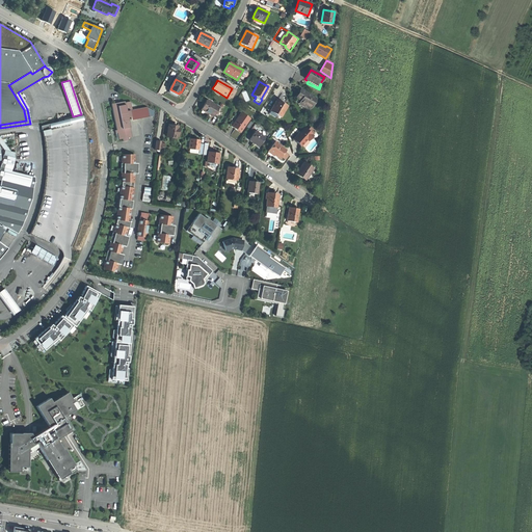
[(177,98),(179,94),(170,89),(168,94),(177,98)]
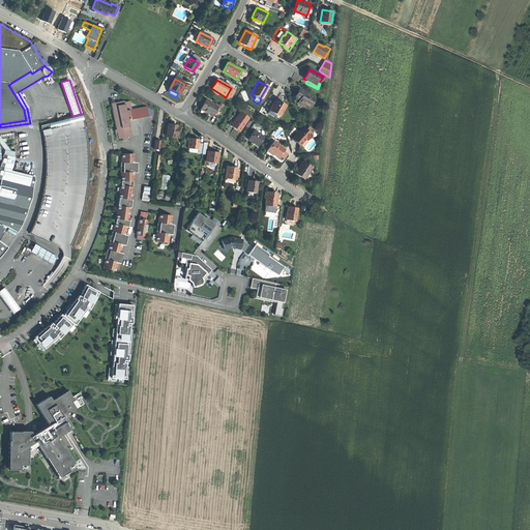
[(308,108),(314,98),(299,90),(297,94),(294,99),(308,108)]
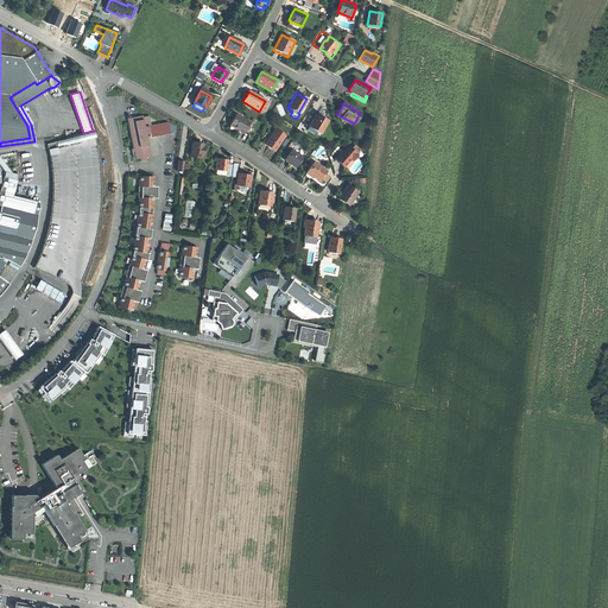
[(315,114),(306,127),(315,132),(320,134),(325,122),(320,120),(321,118),(318,116),(315,114)]
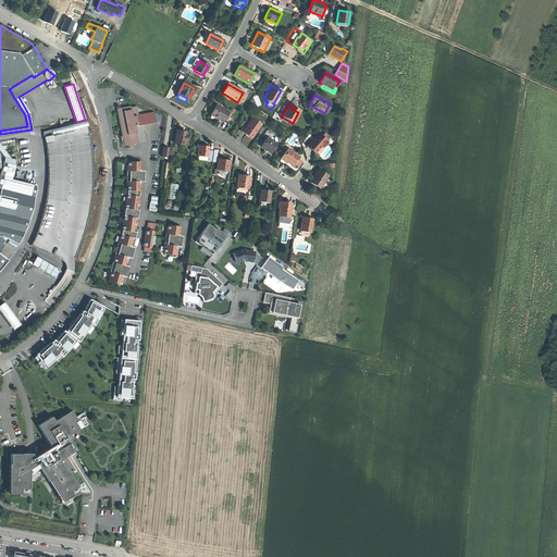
[(211,116),(217,119),(223,123),(229,113),(215,106),(213,111),(210,115),(211,116)]
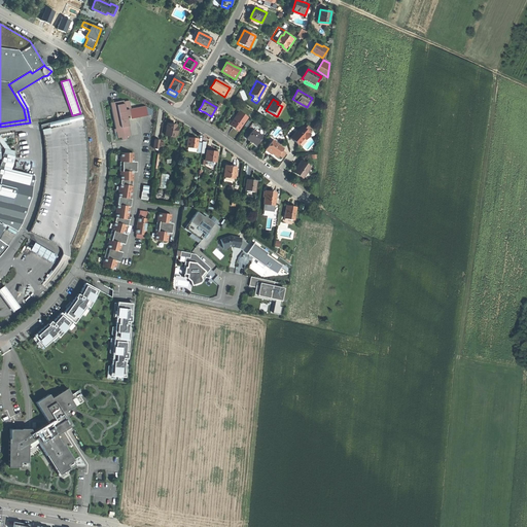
[(124,101),(110,103),(115,129),(113,130),(114,131),(114,132),(116,132),(117,138),(121,138),(121,140),(127,139),(127,137),(131,136),(127,116),(130,116),(131,119),(148,115),(146,106),(131,109),(130,101),(129,101),(124,102),(124,101)]
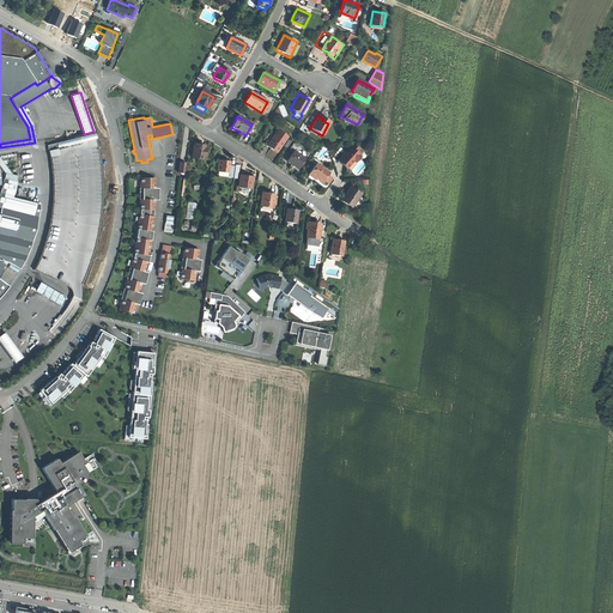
[(271,150),(275,153),(287,138),(277,131),(266,146),(271,150)]
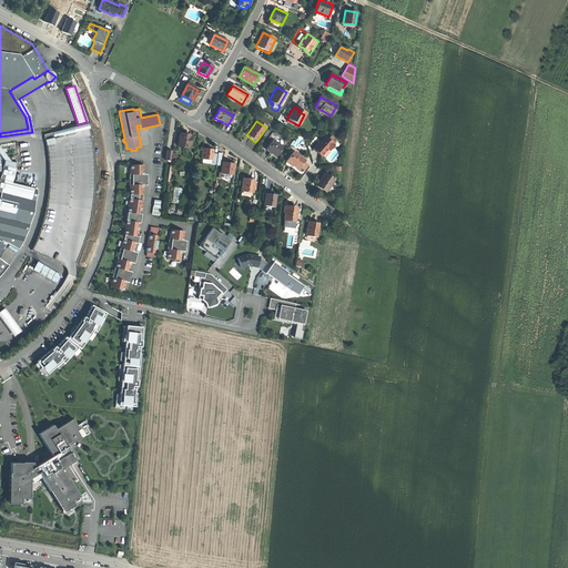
[(88,123),(43,133),(46,145),(56,143),(53,137),(89,129),(88,123)]
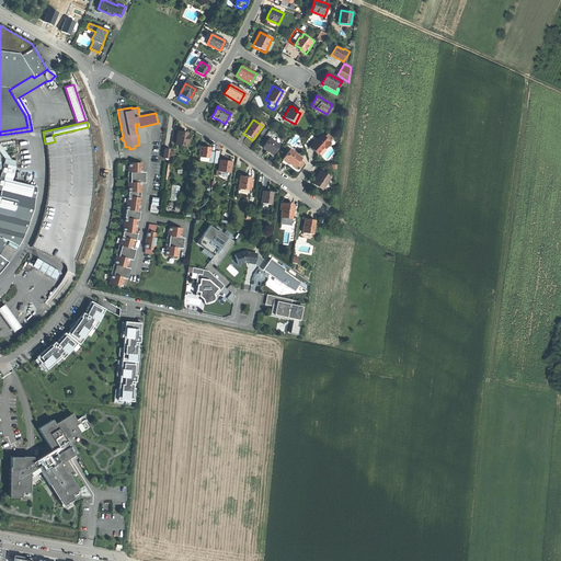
[(186,144),(187,144),(189,136),(187,136),(187,133),(183,133),(178,132),(175,145),(185,146),(186,144)]
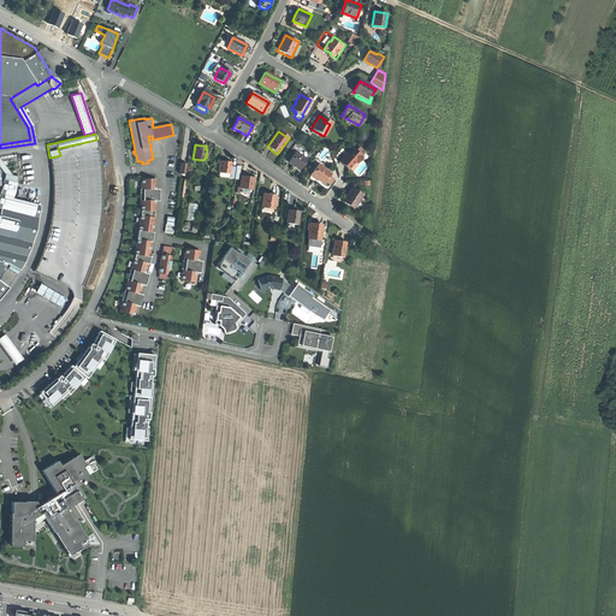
[(355,164),(361,159),(351,149),(339,161),(347,170),(351,166),(354,163),(355,164)]
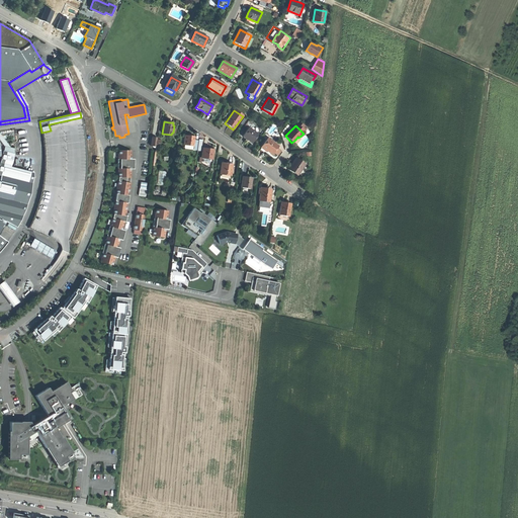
[(246,140),(251,143),(257,134),(248,127),(242,137),(246,140)]
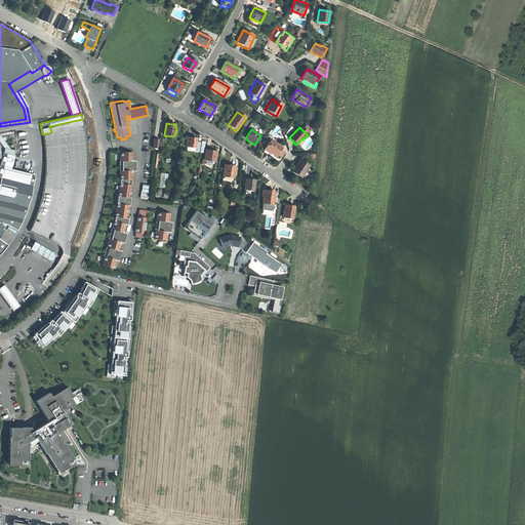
[(0,142),(5,149),(3,153),(14,156),(14,151),(10,150),(0,136),(0,142)]
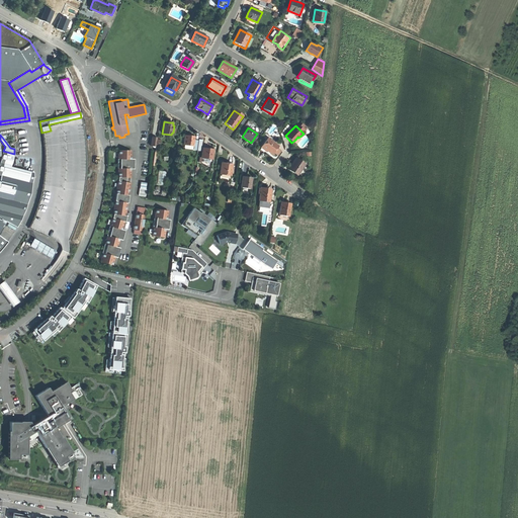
[(183,145),(193,147),(194,137),(189,136),(185,136),(183,145)]
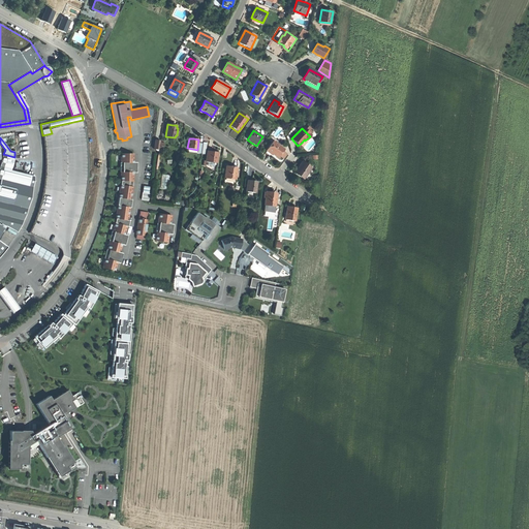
[(155,139),(154,149),(163,150),(164,143),(160,143),(160,141),(155,139)]
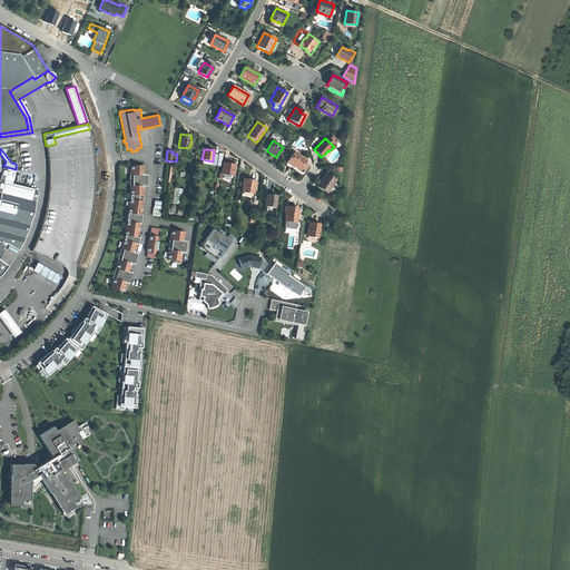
[(305,172),(308,166),(304,163),(305,161),(293,153),(284,166),(288,169),(291,166),(294,168),(298,172),(301,168),(305,172)]
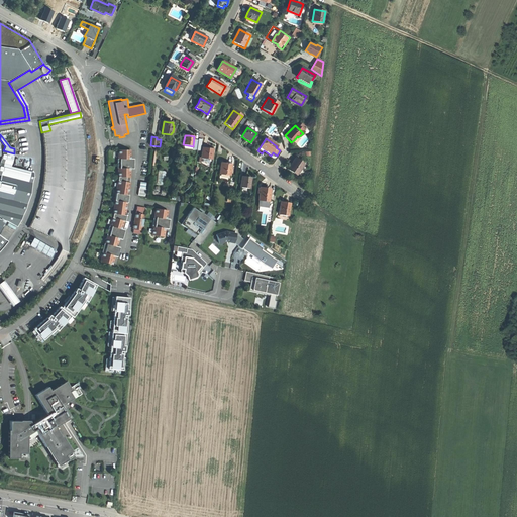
[(210,159),(212,159),(213,149),(208,148),(202,147),(201,158),(203,158),(210,159)]
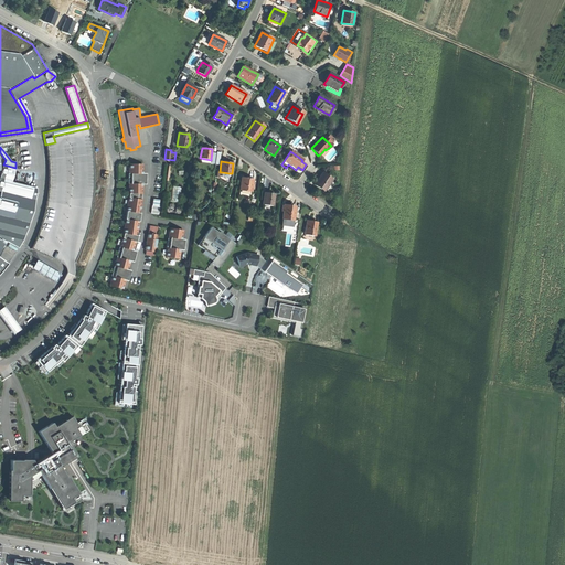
[(19,234),(25,236),(34,210),(38,189),(12,182),(16,168),(3,164),(0,177),(0,191),(1,191),(0,194),(0,273),(9,264),(0,257),(0,237),(7,242),(16,246),(19,234)]
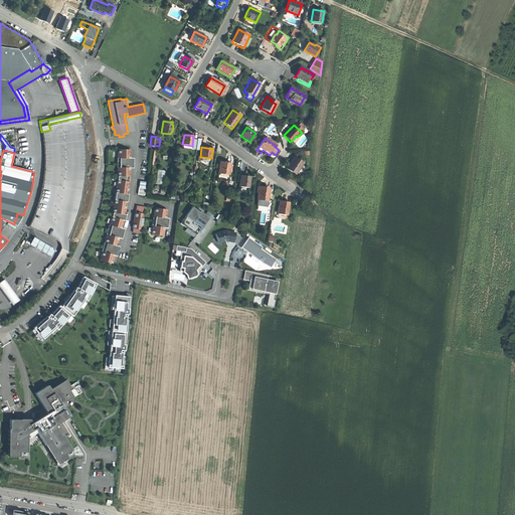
[(101,261),(112,264),(114,255),(116,255),(117,251),(118,252),(119,250),(117,249),(118,246),(117,245),(119,238),(119,237),(120,238),(121,234),(123,235),(124,233),(122,232),(123,228),(122,228),(124,220),(123,220),(124,214),(125,214),(127,202),(128,194),(130,182),(129,182),(129,176),(130,176),(130,168),(131,168),(131,164),(133,164),(133,162),(131,162),(132,158),(130,158),(130,150),(118,150),(118,158),(120,158),(120,167),(118,167),(118,176),(120,176),(119,180),(118,180),(113,213),(115,213),(114,217),(112,217),(110,225),(111,226),(109,235),(107,234),(105,243),(107,243),(104,252),(103,251),(101,261)]
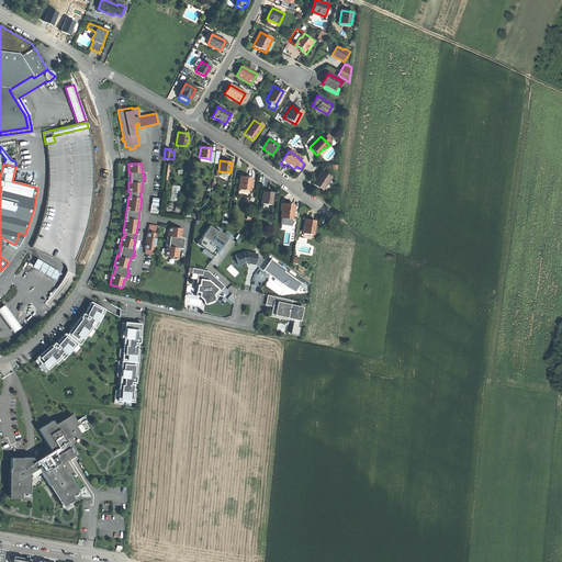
[(318,188),(323,191),(332,178),(322,172),(313,184),(318,188)]
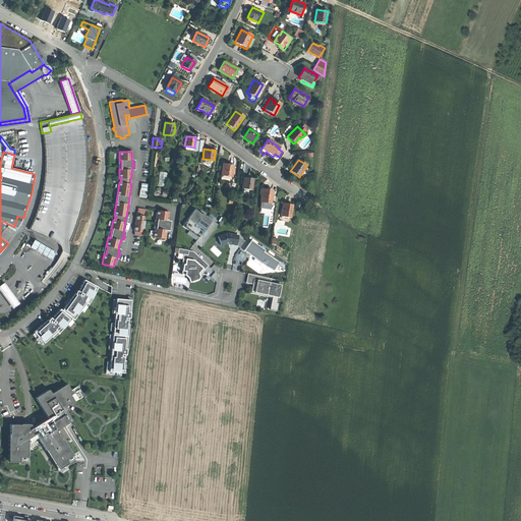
[(221,175),(232,177),(234,165),(228,164),(223,163),(221,175)]
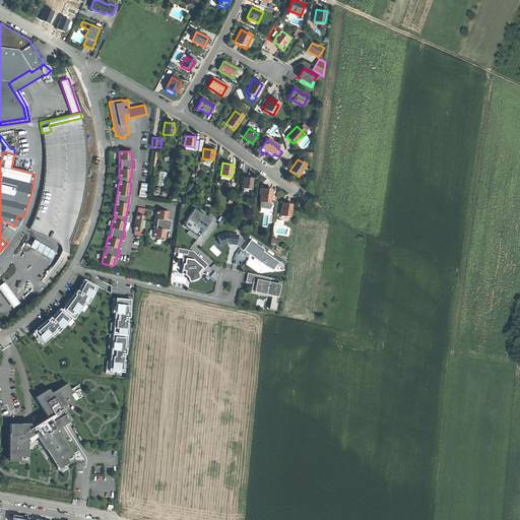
[(242,188),(251,189),(252,179),(248,178),(243,178),(242,188)]
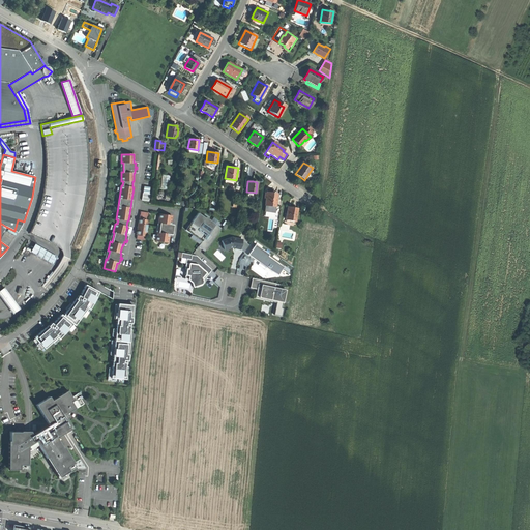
[(265,205),(275,207),(277,194),(272,193),(267,193),(265,205)]
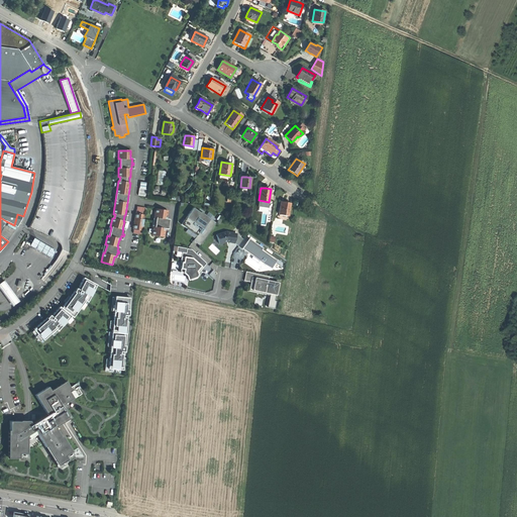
[(280,213),(289,214),(291,203),(286,203),(281,202),(280,213)]
